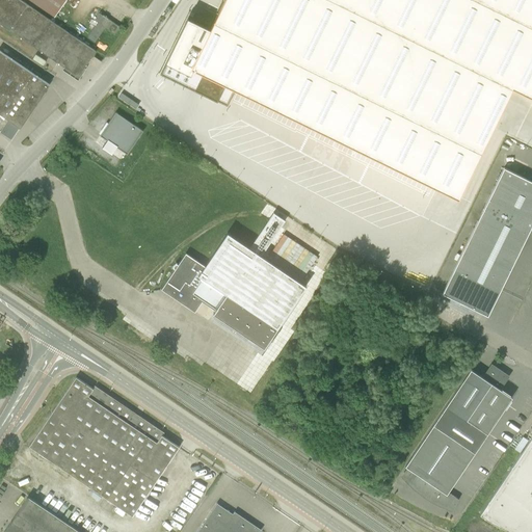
[(0,0),(0,23),(78,77),(96,51),(18,0),(0,0)]
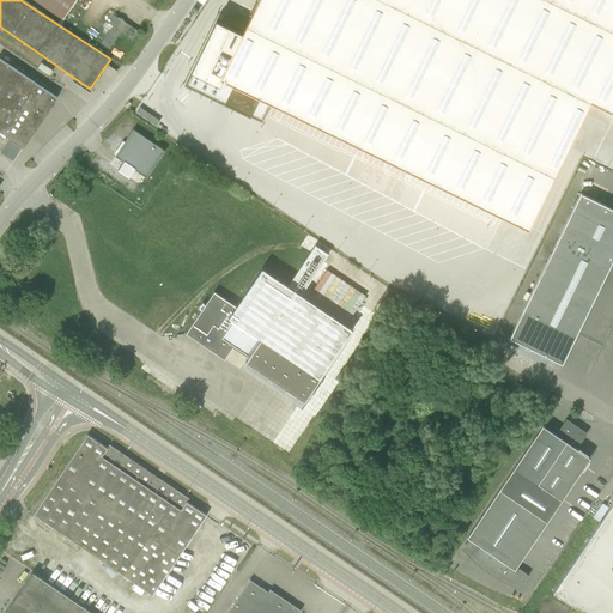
[(74,0),(34,0),(62,19),(74,0)]
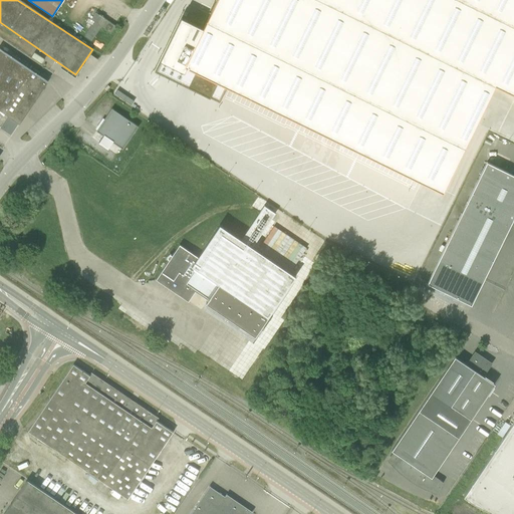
[(513,0),(216,0),(205,24),(182,13),(155,69),(220,101),(228,84),(444,190),(496,82),(513,91),(513,0)]
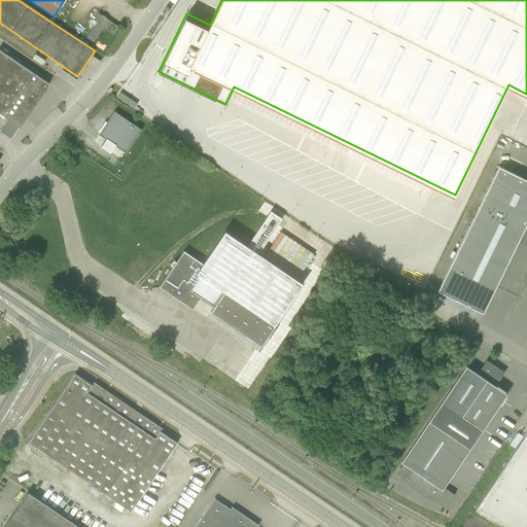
[(97,23),(86,37),(94,42),(104,27),(113,34),(118,27),(106,19),(107,18),(102,14),(102,15),(98,12),(93,20),(97,23)]
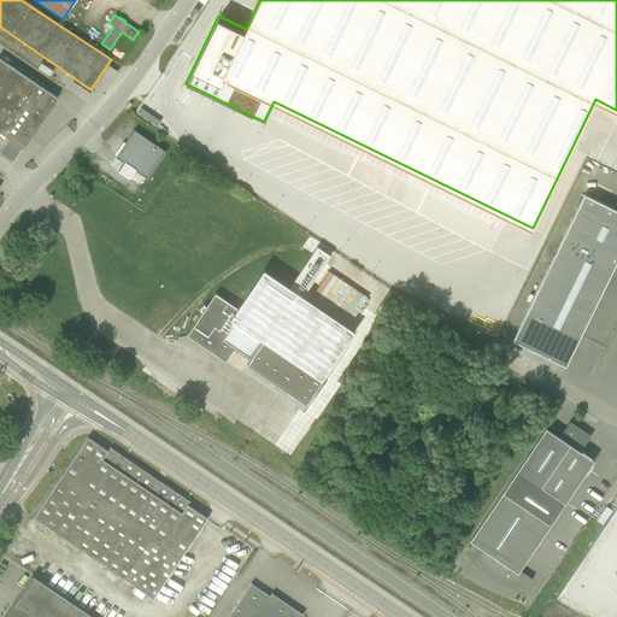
[(0,59),(0,131),(23,148),(57,99),(0,59)]
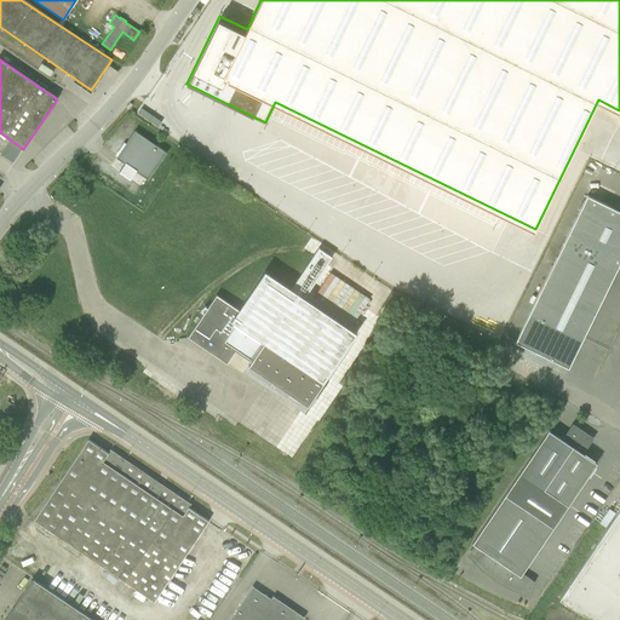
[(167,128),(183,139),(191,128),(174,116),(167,128)]
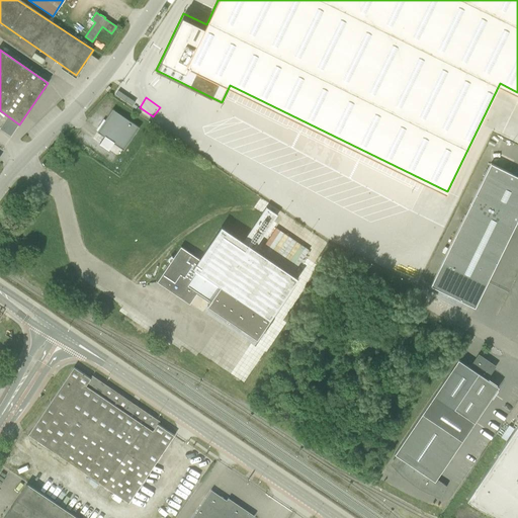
[(112,108),(97,132),(124,150),(140,126),(112,108)]
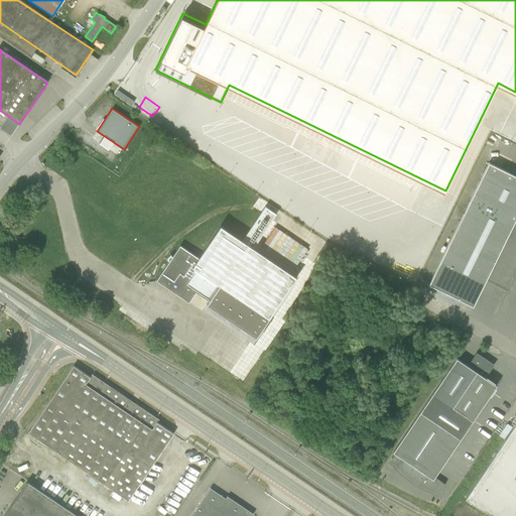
[(515,175),(488,162),(428,285),(473,306),(515,217),(515,175)]
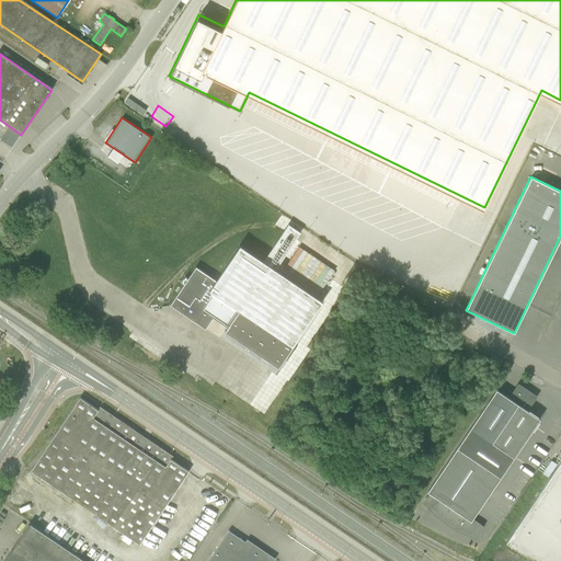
[(196,267),(170,305),(196,322),(199,317),(203,319),(201,322),(206,325),(214,315),(222,321),(221,323),(243,339),(242,340),(264,355),(277,336),(293,346),(322,301),(275,268),(300,232),(288,225),(264,261),(240,244),(215,281),(196,267)]
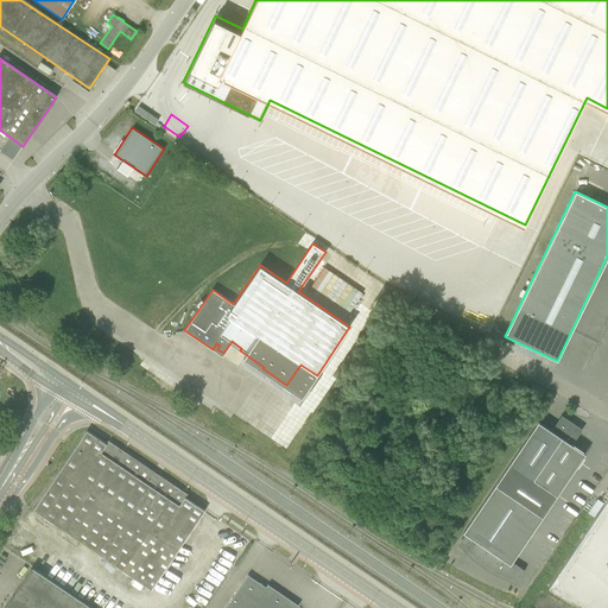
[(538,422),(463,532),(467,536),(460,545),(468,553),(476,561),(485,568),(494,572),(505,578),(515,582),(521,571),(511,564),(584,454),(570,444),(580,430),(562,418),(552,432),(538,422)]
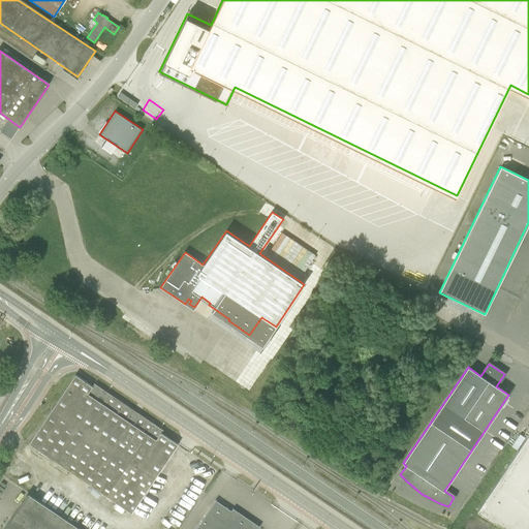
[(163,430),(94,383),(92,386),(75,375),(29,443),(95,488),(131,512),(178,444),(161,433),(163,430)]
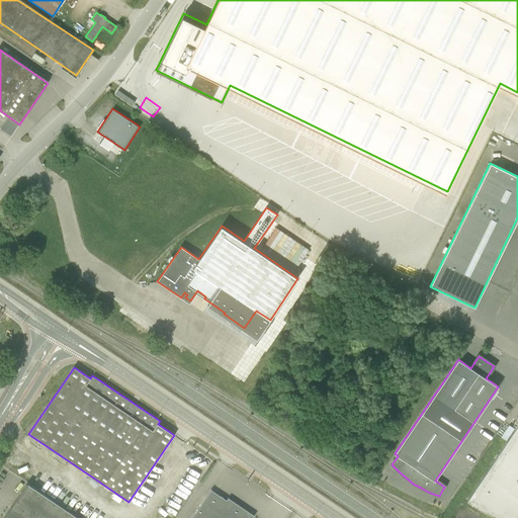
[(517,517),(517,424),(466,501),(476,507),(485,512),(503,517),(517,517)]
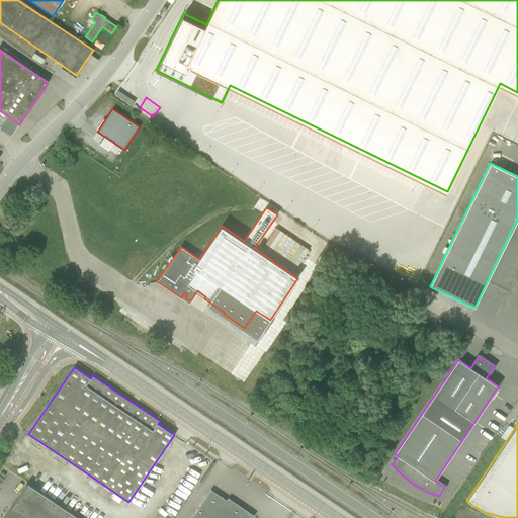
[(501,437),(506,441),(514,429),(509,425),(501,437)]
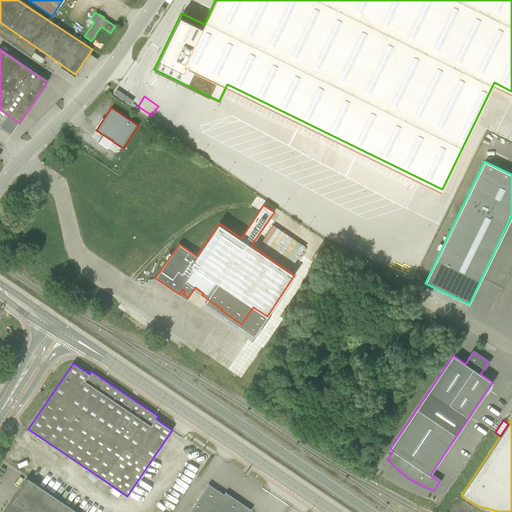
[(34,511),(77,511),(27,478),(13,498),(34,511)]
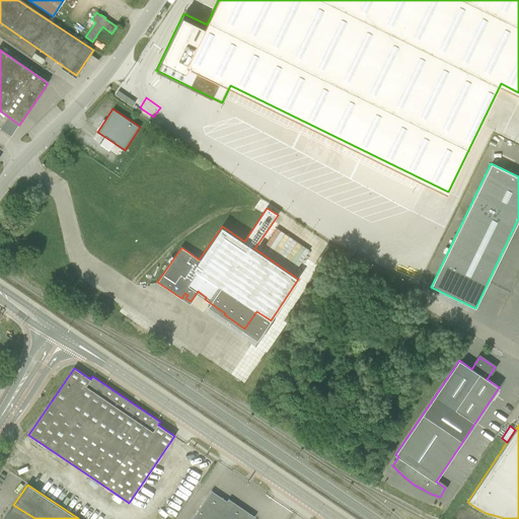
[(212,491),(192,518),(252,518),(254,517),(228,499),(227,502),(212,491)]
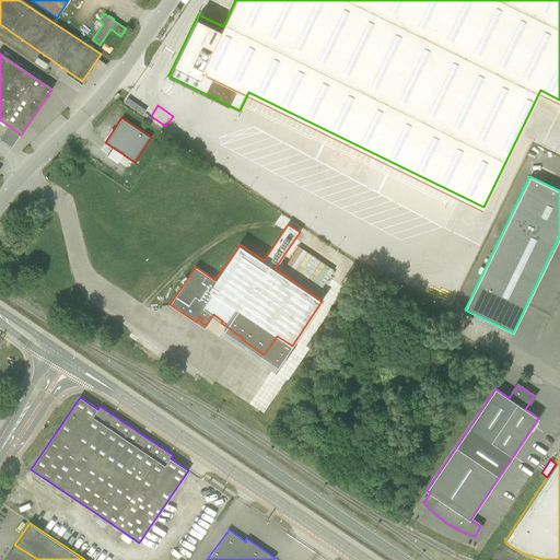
[(37,559),(14,545),(3,559),(37,559)]
